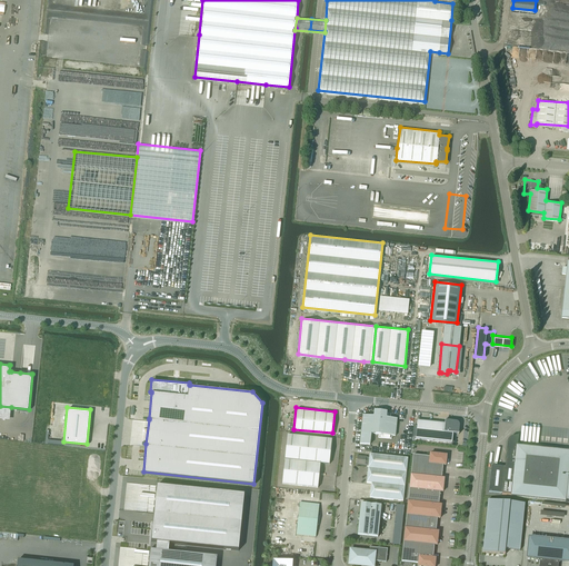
[(397,416),(386,415),(387,409),(373,408),(373,414),(362,413),(359,442),(370,442),(371,430),(395,434),(396,432),(397,416)]
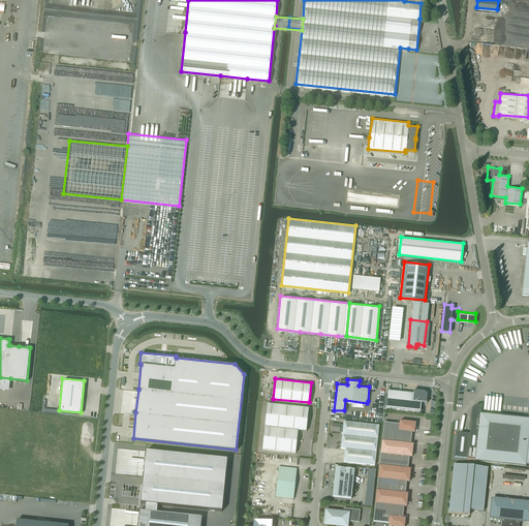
[(424,390),(414,389),(414,388),(413,388),(413,391),(389,389),(386,405),(419,408),(421,400),(427,401),(427,400),(426,400),(427,394),(427,393),(426,392),(426,391),(425,390),(424,390)]
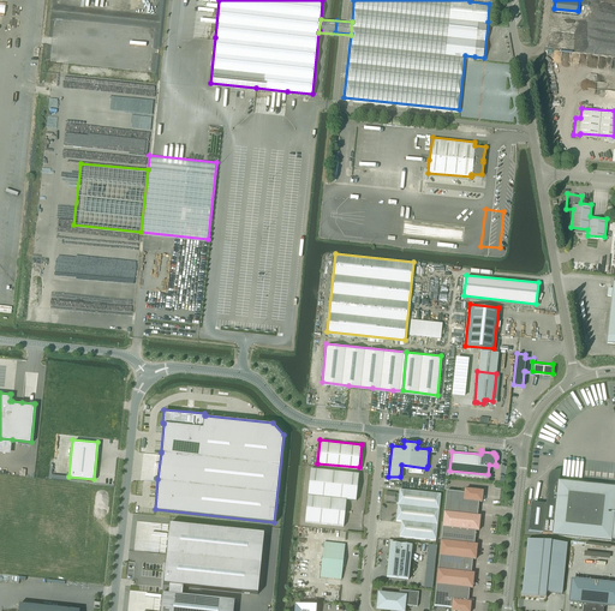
[(304,520),(344,523),(346,497),(356,498),(358,472),(310,466),(304,520)]
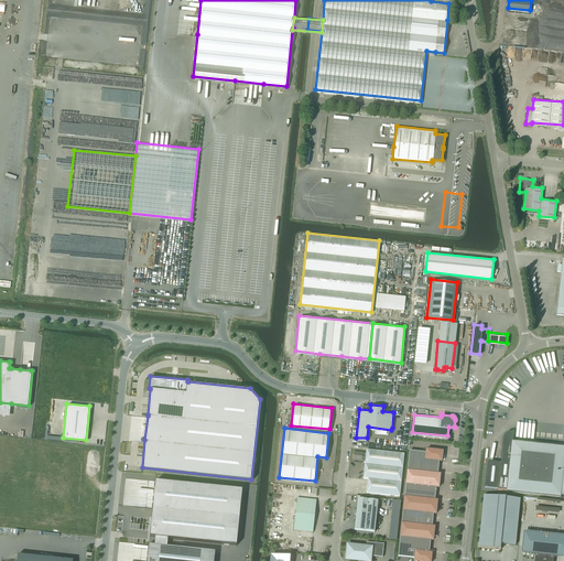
[(487,459),(484,485),(497,486),(497,487),(560,494),(563,494),(563,445),(512,440),(513,429),(507,430),(505,432),(502,435),(500,460),(500,461),(487,459)]
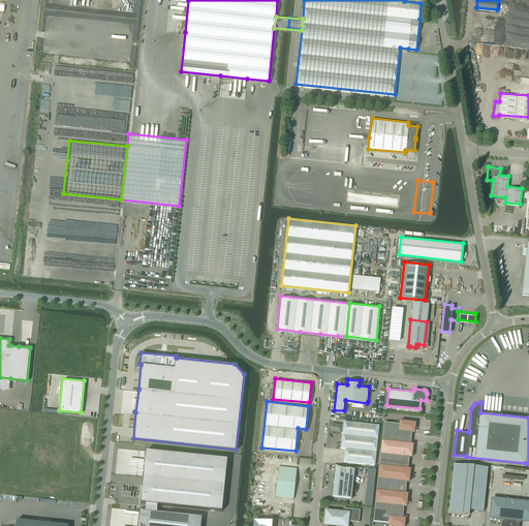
[(400,419),(399,422),(399,428),(411,429),(411,430),(414,430),(415,421),(400,419)]
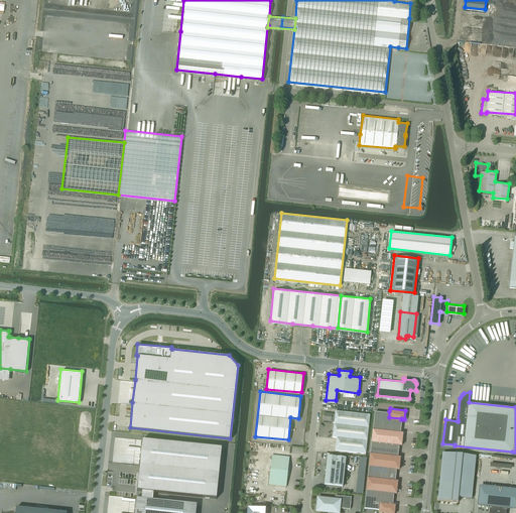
[(337,435),(335,449),(365,452),(370,412),(335,409),(335,412),(332,412),(332,411),(324,410),(323,418),(331,419),(331,418),(334,419),(332,435),(337,435)]
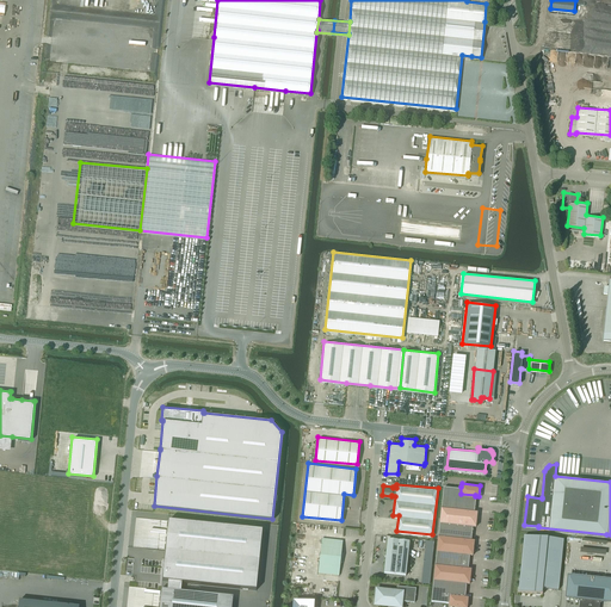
[(443,484),(442,500),(475,503),(475,496),(475,495),(461,494),(461,487),(443,484)]
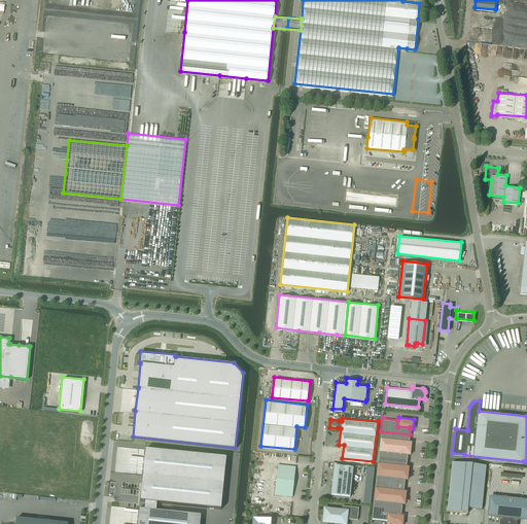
[(381,431),(380,443),(411,447),(411,441),(409,440),(410,434),(381,431)]
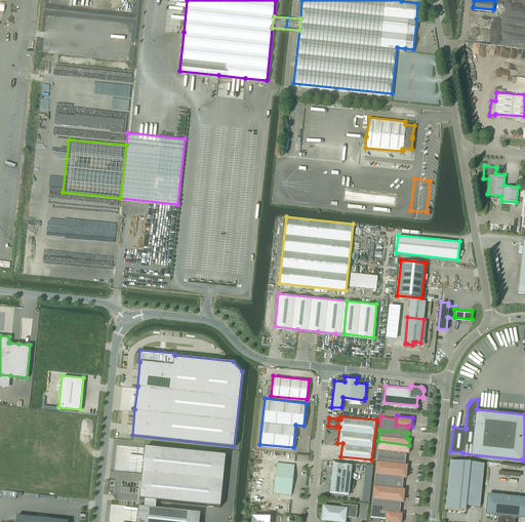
[(378,441),(376,453),(405,456),(406,451),(408,451),(409,445),(378,441)]
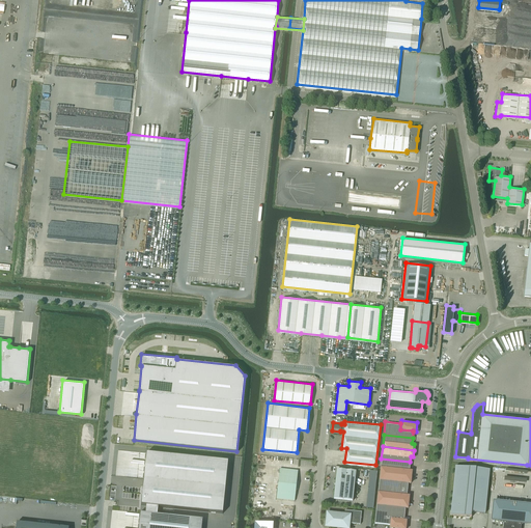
[(146,503),(145,510),(158,511),(158,504),(222,511),(228,459),(146,450),(143,476),(141,503),(146,503)]
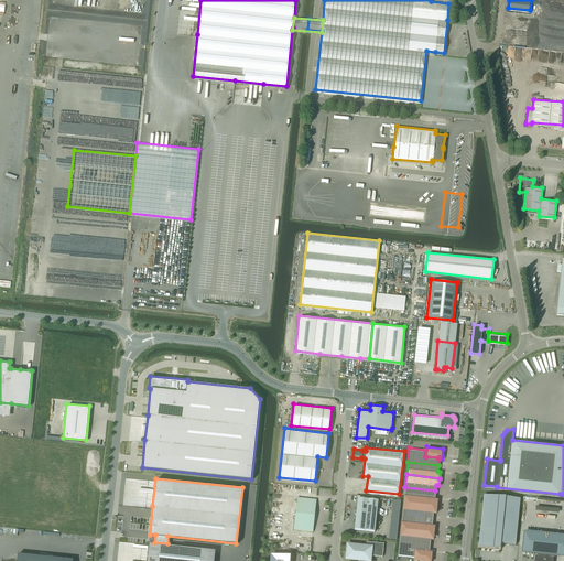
[(404,487),(403,500),(436,505),(437,497),(434,497),(435,491),(404,487)]
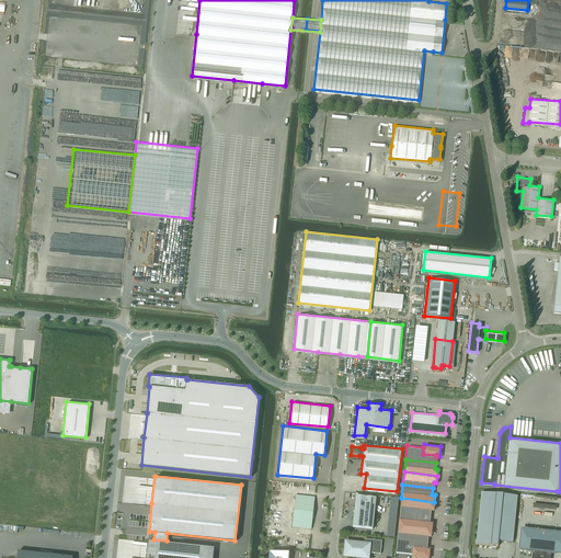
[(476,542),(497,544),(497,538),(512,539),(517,493),(481,490),(476,542)]
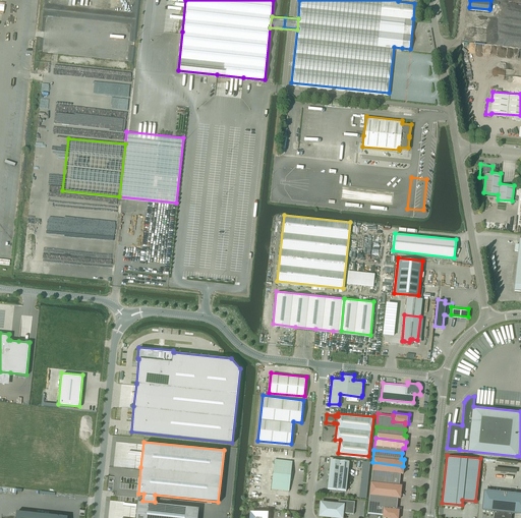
[(271,486),(289,488),(290,478),(291,478),(292,470),(291,470),(292,459),(274,457),(271,486)]
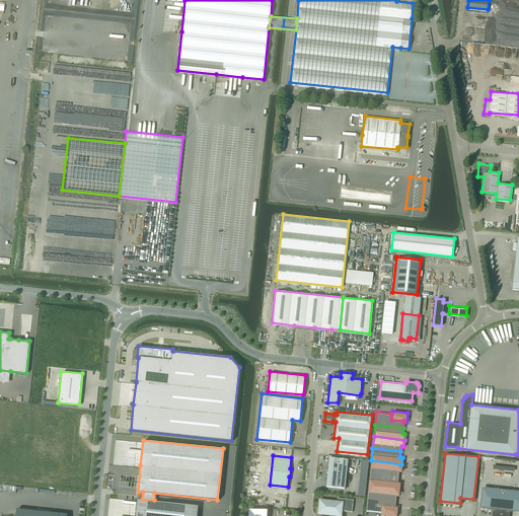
[(325,485),(345,487),(348,458),(328,456),(325,485)]
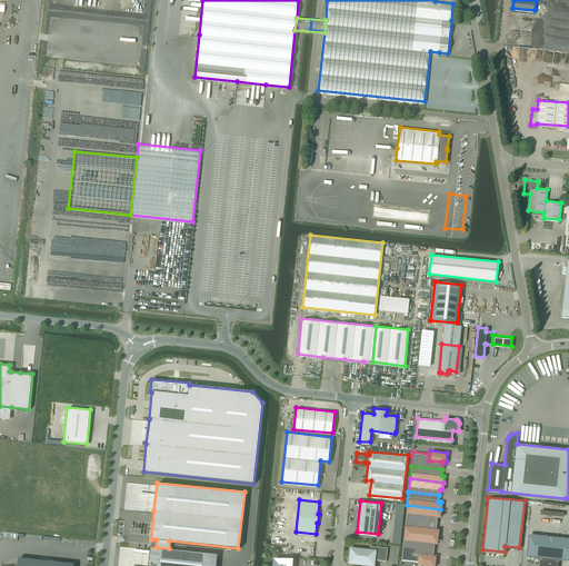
[(407,505),(406,518),(436,522),(437,515),(440,516),(440,509),(407,505)]
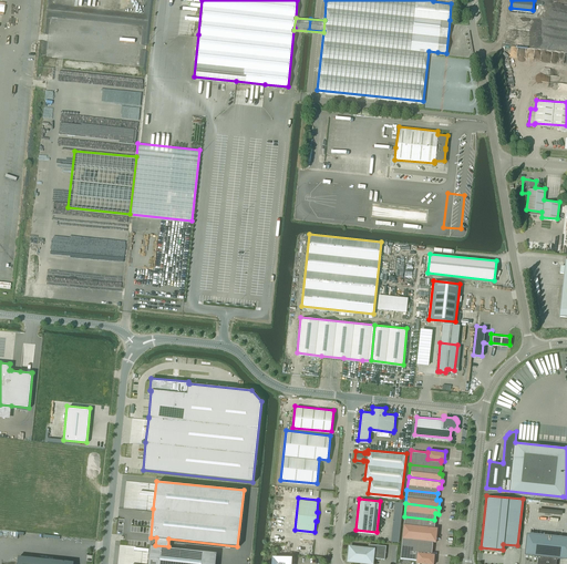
[(404,516),(403,530),(436,533),(436,526),(434,526),(434,520),(404,516)]
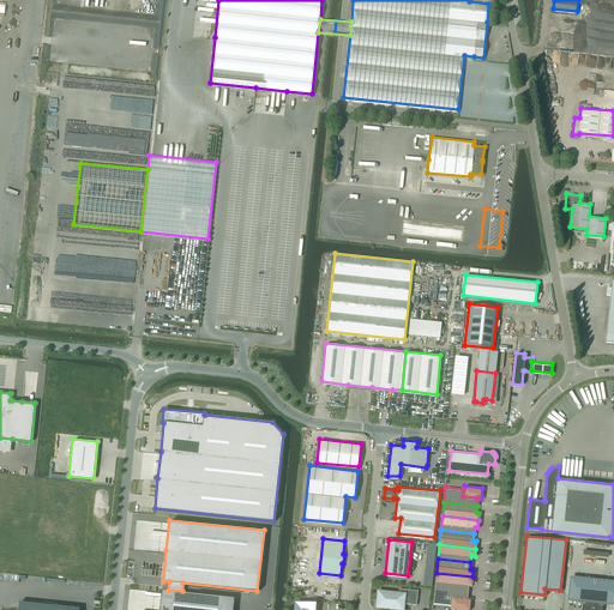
[(437,573),(434,587),(468,591),(468,584),(471,584),(473,577),(437,573)]
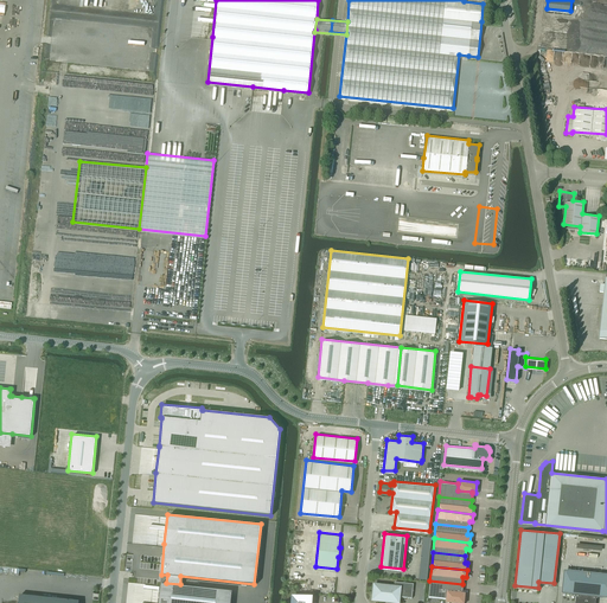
[(574,602),(594,602),(595,597),(596,597),(596,596),(598,596),(598,595),(606,595),(606,573),(564,570),(562,591),(575,592),(574,602)]
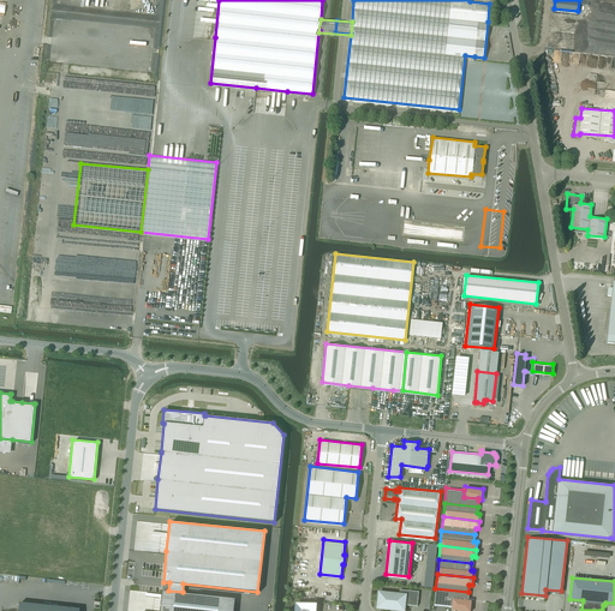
[(376,606),(404,609),(404,603),(417,604),(418,589),(400,587),(399,592),(378,589),(376,606)]
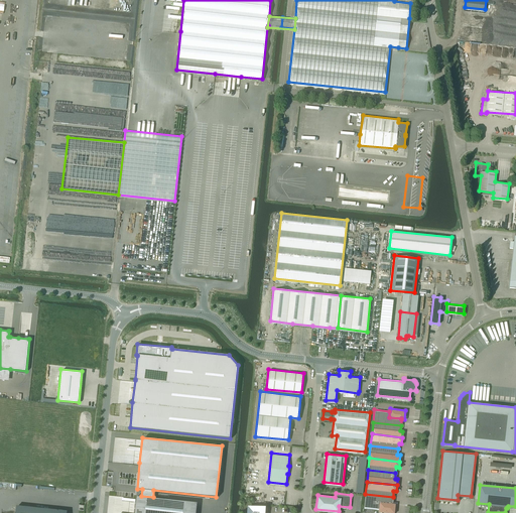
[(393,497),(365,494),(364,506),(379,508),(379,511),(394,512),(395,503),(392,503),(393,497)]
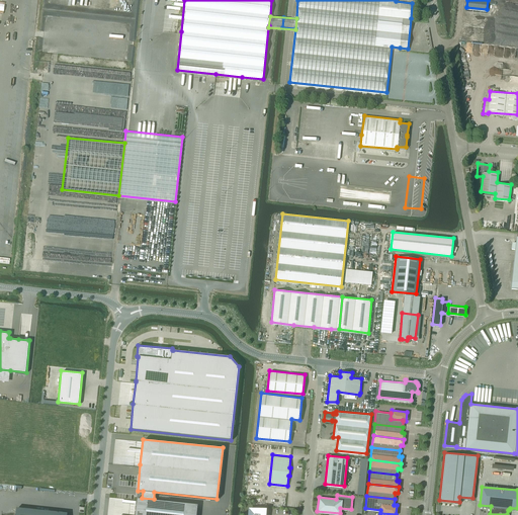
[(195,514),(197,504),(154,499),(142,498),(137,498),(135,514),(195,514)]
